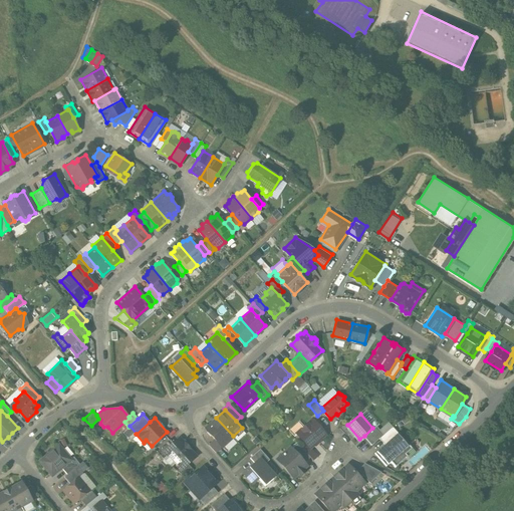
[(216,418),(207,426),(208,431),(215,438),(222,446),(233,436),(216,418)]
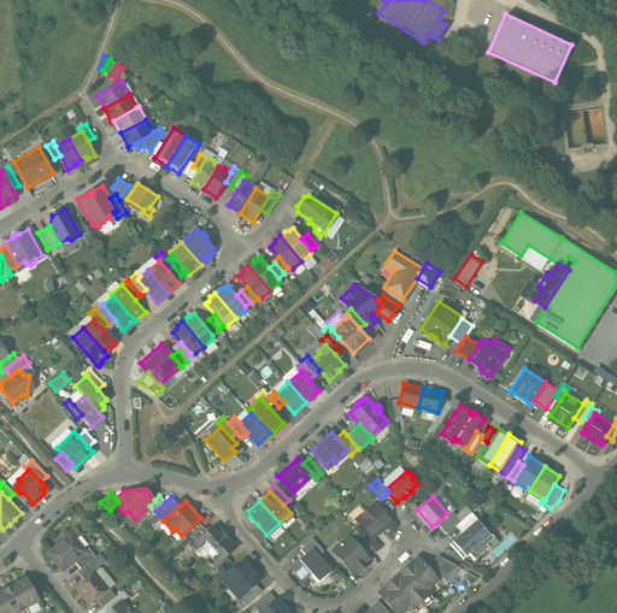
[(389,519),(375,502),(357,518),(369,532),(371,535),(372,535),(389,519)]
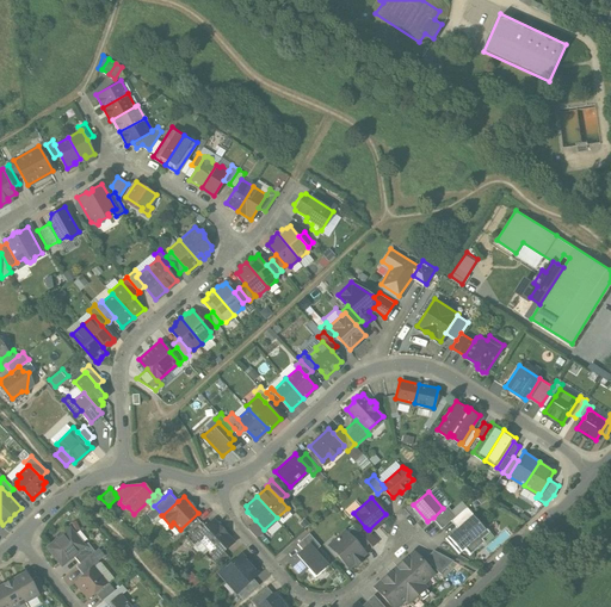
[(451,519),(456,515),(448,505),(443,508),(433,518),(442,527),(451,519)]
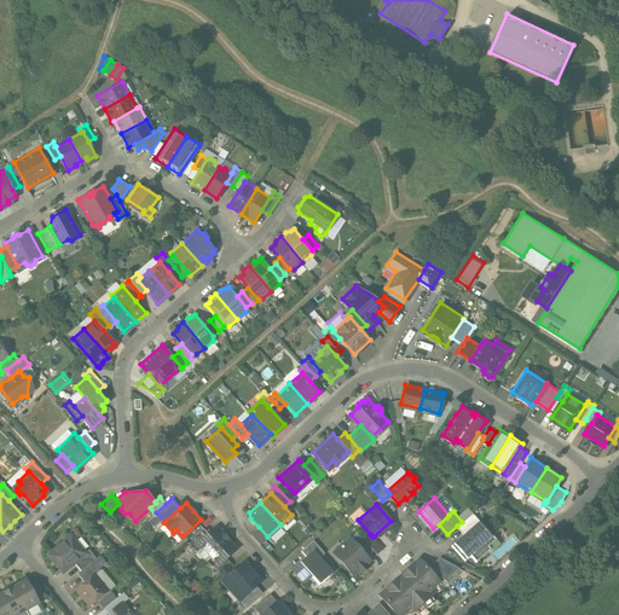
[(473,511),(462,522),(457,526),(463,533),(480,520),(473,511)]
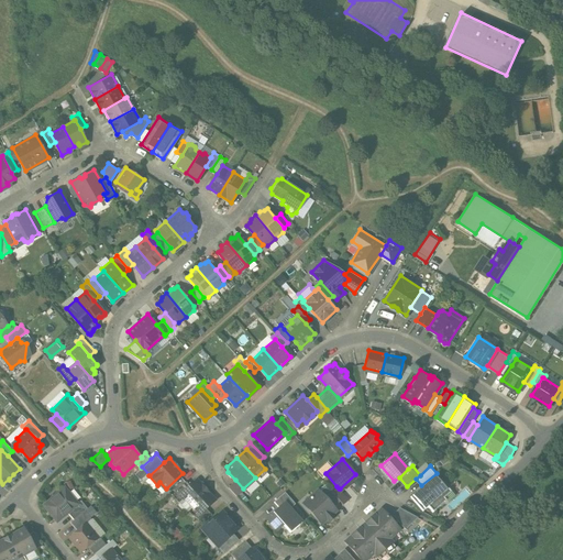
[(451,490),(437,473),(421,485),(417,490),(410,495),(423,509),(428,504),(433,509),(446,498),(444,496),(451,490)]
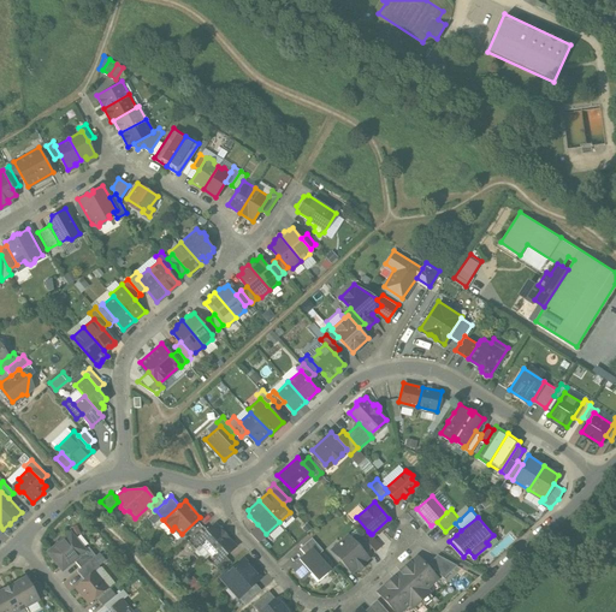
[(235,545),(215,523),(208,530),(201,536),(201,542),(200,542),(217,560),(220,557),(220,558),(225,553),(235,545)]
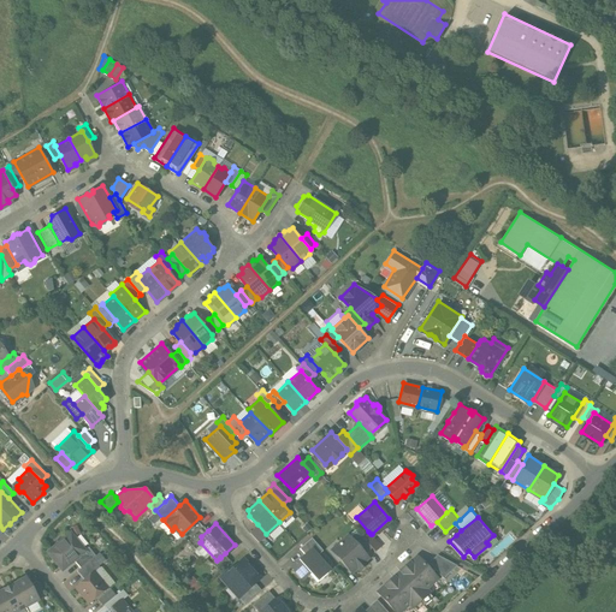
[(201,536),(208,530),(203,524),(188,539),(195,547),(200,542),(201,542),(201,536)]
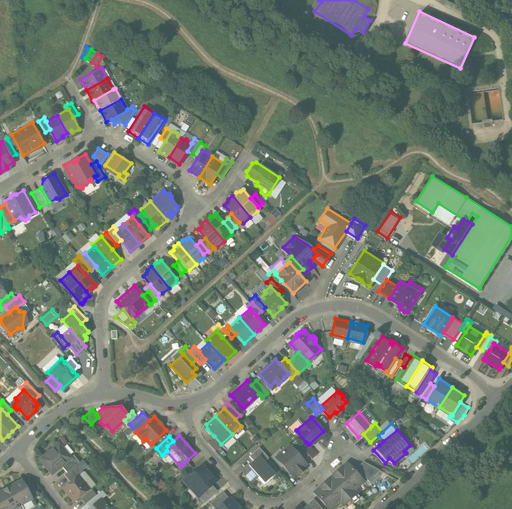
[(215,449),(221,444),(214,436),(208,441),(215,449)]
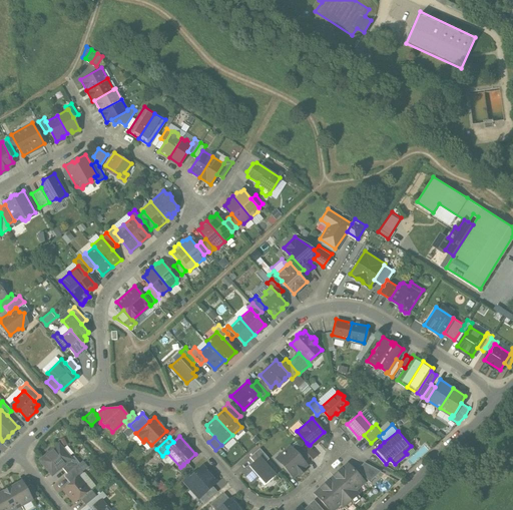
[(309,445),(307,443),(303,447),(313,458),(318,454),(310,445),(309,445)]
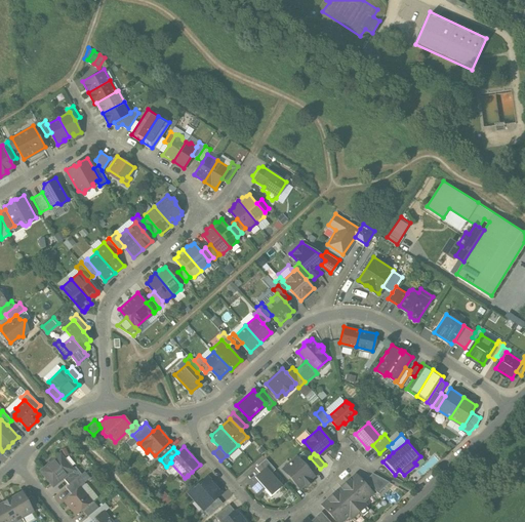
[(61,454),(42,470),(53,483),(63,476),(72,469),(61,454)]
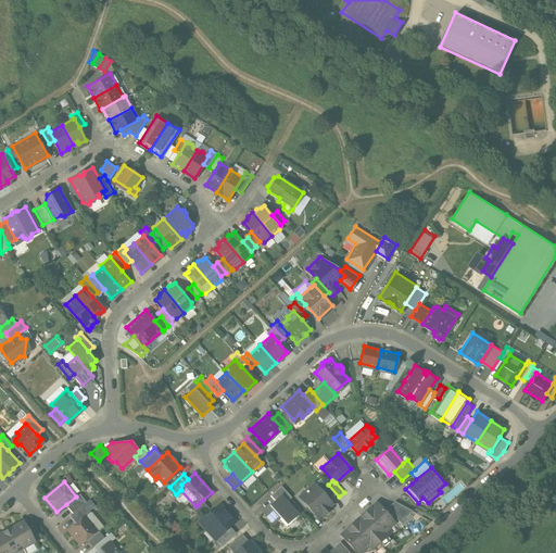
[(332,503),(314,482),(305,490),(308,494),(303,499),(317,515),(323,511),(325,513),(329,510),(327,506),(332,503)]
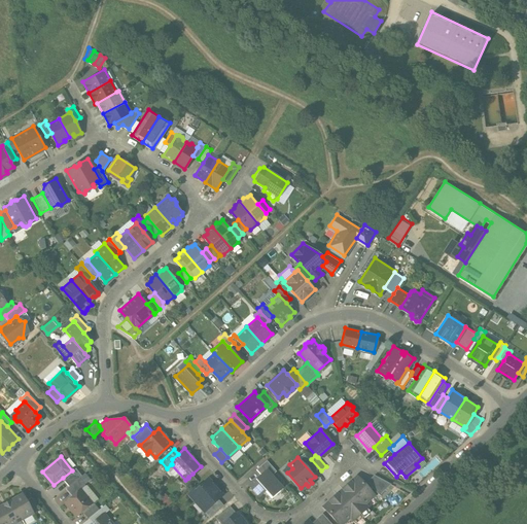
[(267,468),(272,474),(276,469),(267,459),(256,468),(261,473),(267,468)]
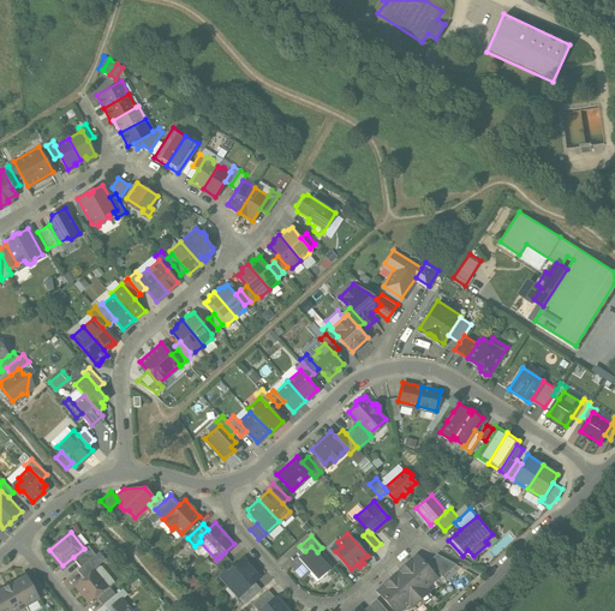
[(84,549),(73,557),(81,565),(96,553),(89,544),(84,549)]
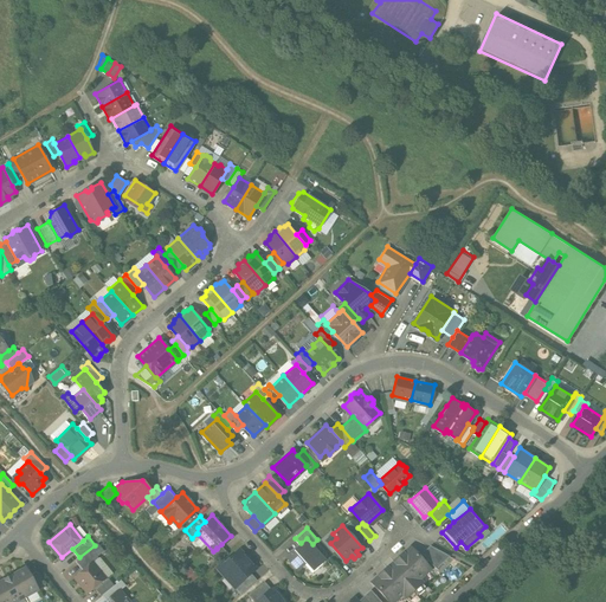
[(301,543),(287,556),(298,569),(305,563),(313,570),(326,560),(313,544),(307,538),(301,543)]
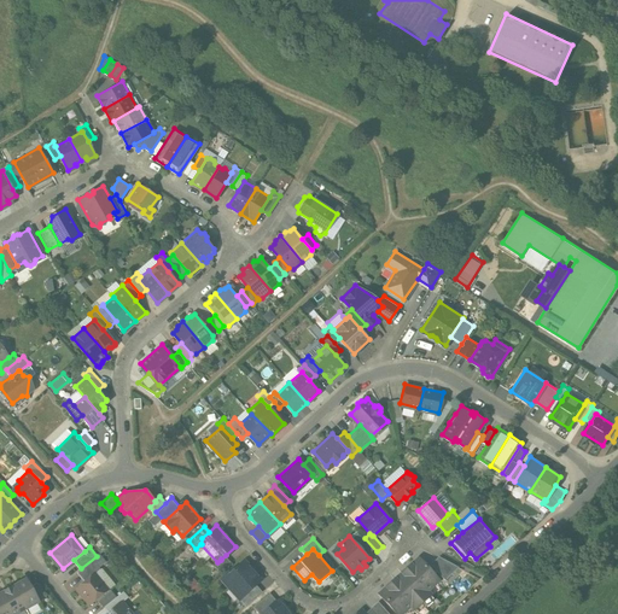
[(231,561),(226,555),(221,560),(221,559),(217,562),(215,565),(220,571),(231,561)]
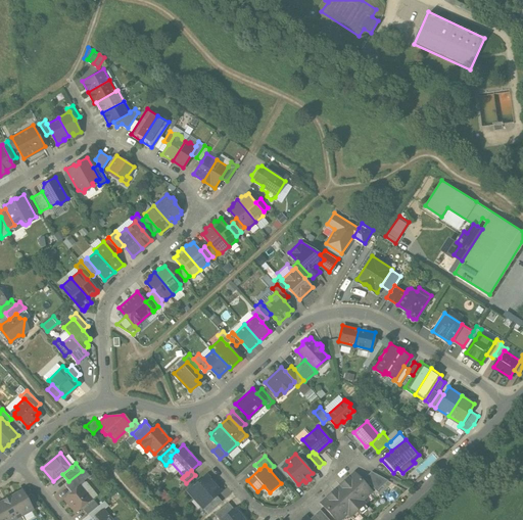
[(371,470),(365,476),(377,490),(388,479),(371,470)]
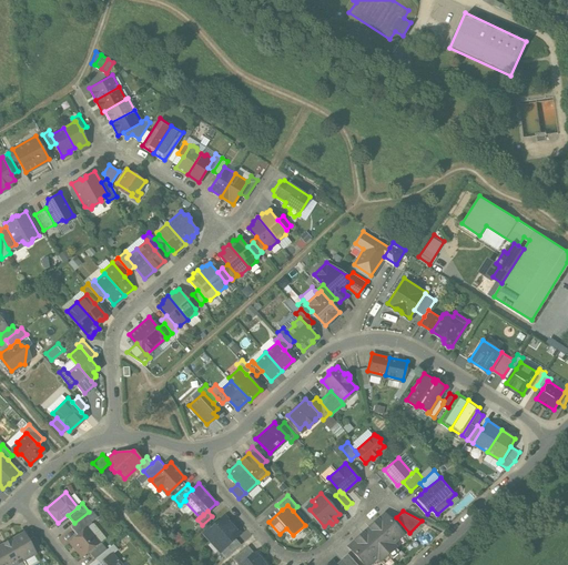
[(403,533),(385,512),(366,528),(388,553),(395,545),(393,542),(403,533)]
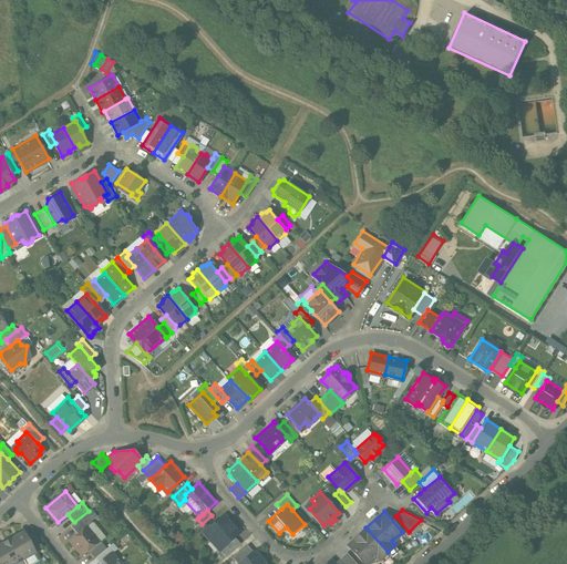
[(212,524),(204,531),(219,549),(239,531),(224,514),(213,524),(212,524)]
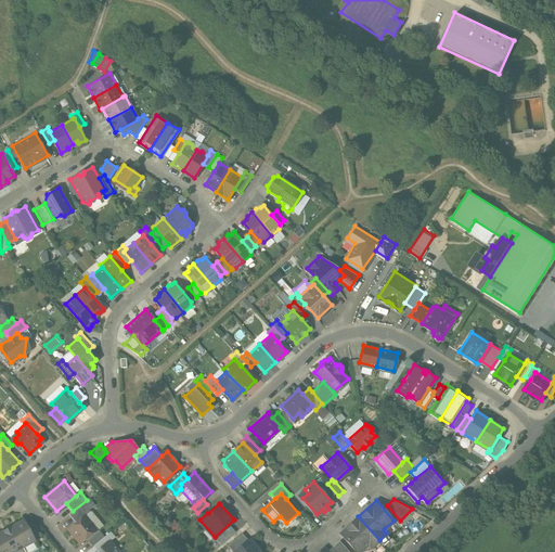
[(97,528),(86,514),(68,528),(80,542),(97,528)]
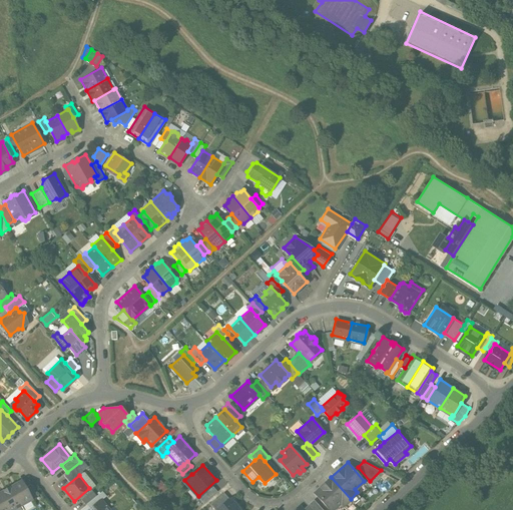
[(351,499),(331,477),(315,492),(331,509),(341,502),(344,505),(351,499)]
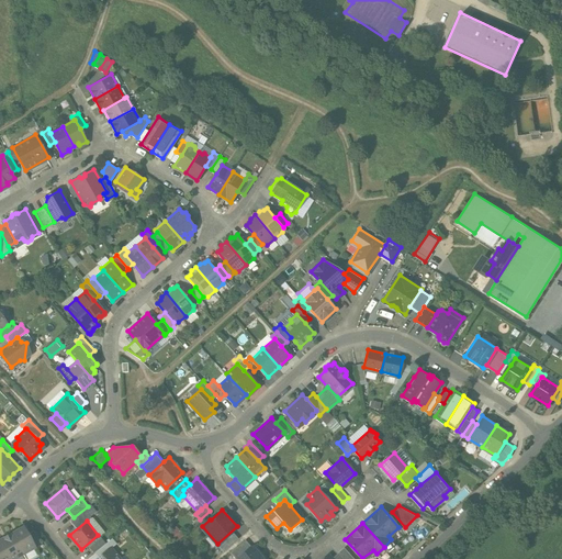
[(169,529),(173,537),(183,533),(179,525),(169,529)]
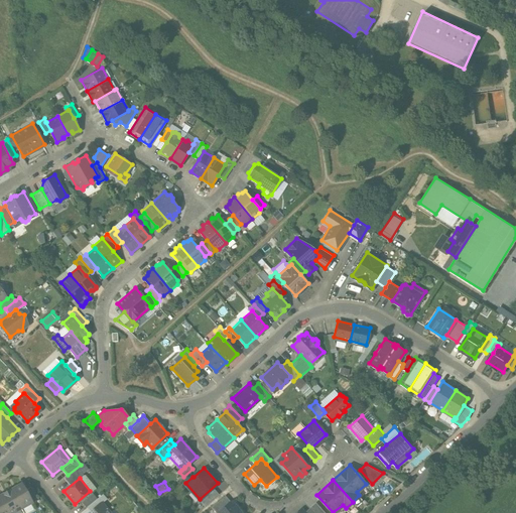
[(25,489),(22,483),(11,489),(21,508),(32,502),(31,499),(25,489)]
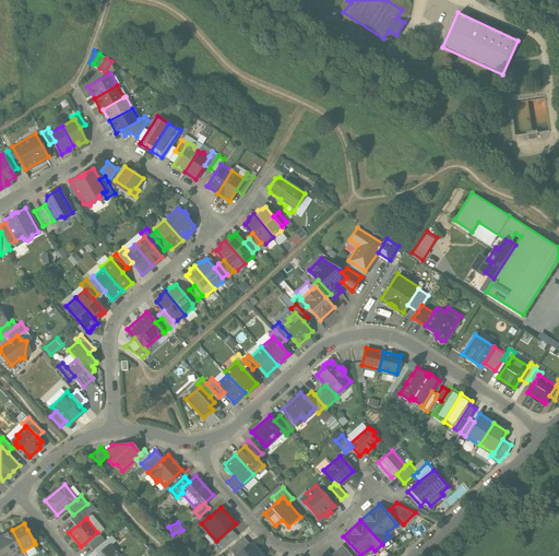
[(34,527),(27,530),(34,541),(39,537),(34,527)]
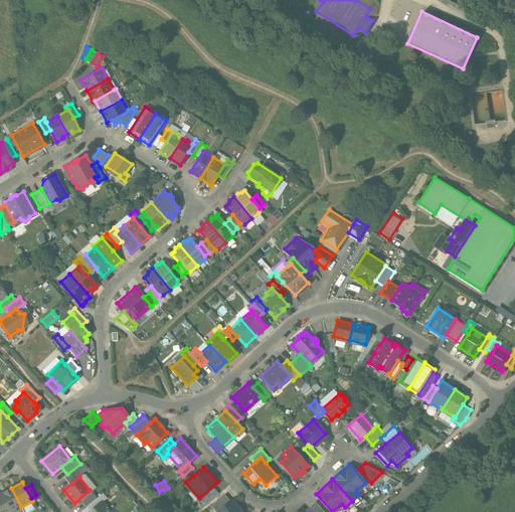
[(11,488),(0,493),(10,511),(11,511),(21,507),(11,488)]
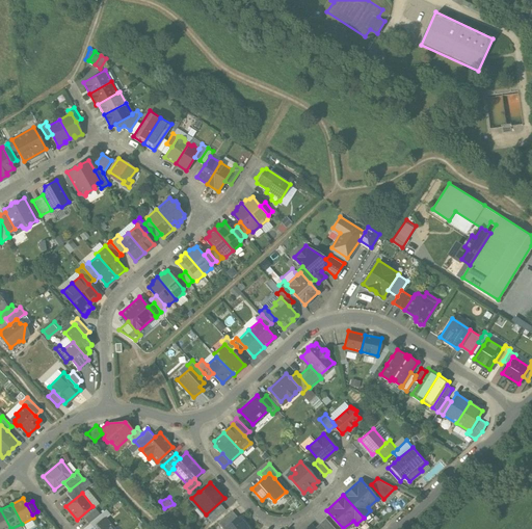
[(98,505),(84,516),(90,524),(104,512),(98,505)]
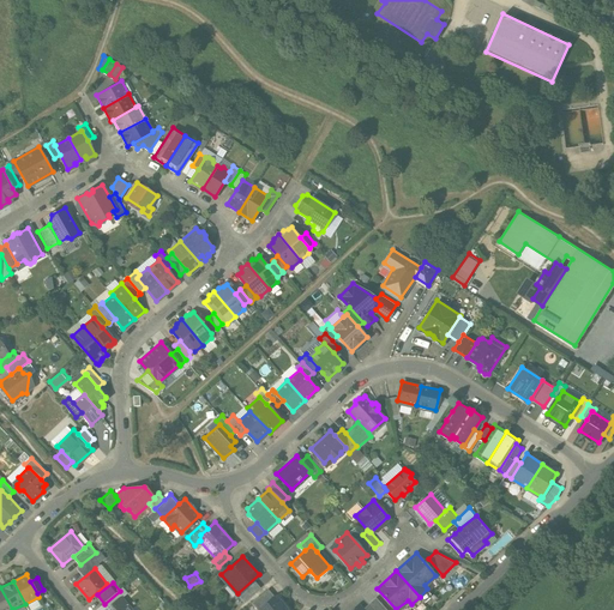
[(12,609),(0,587),(0,609),(12,609)]
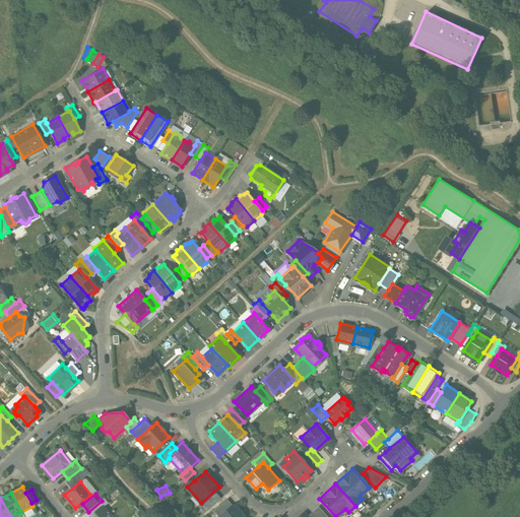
[(246,516),(235,504),(218,516),(246,516)]
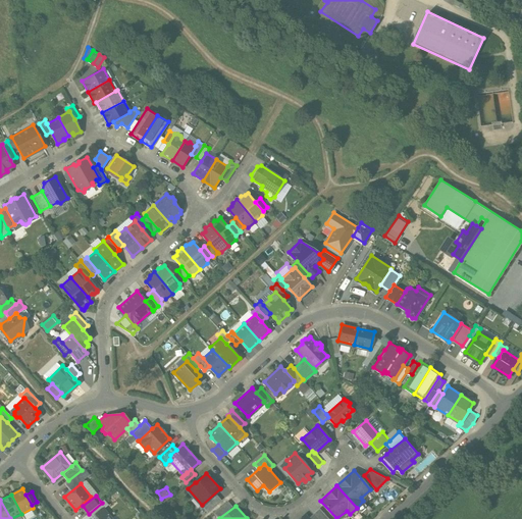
[(314,512),(320,518),(329,518),(319,507),(314,512)]
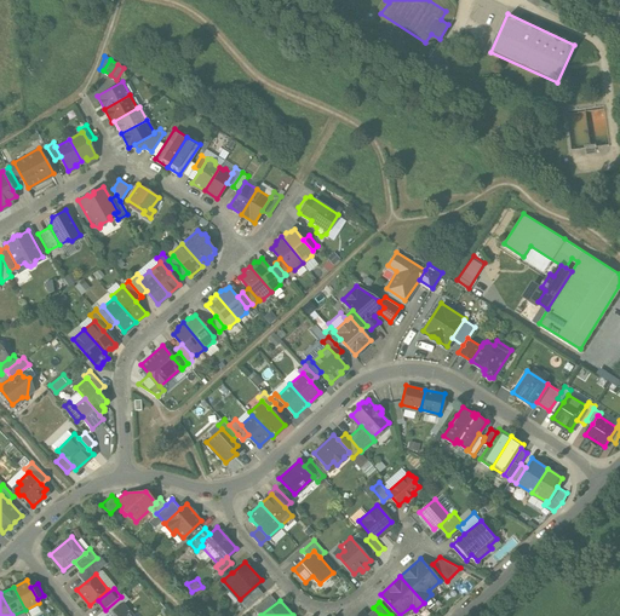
[(122,603),(105,615),(132,615),(133,615),(122,603)]
